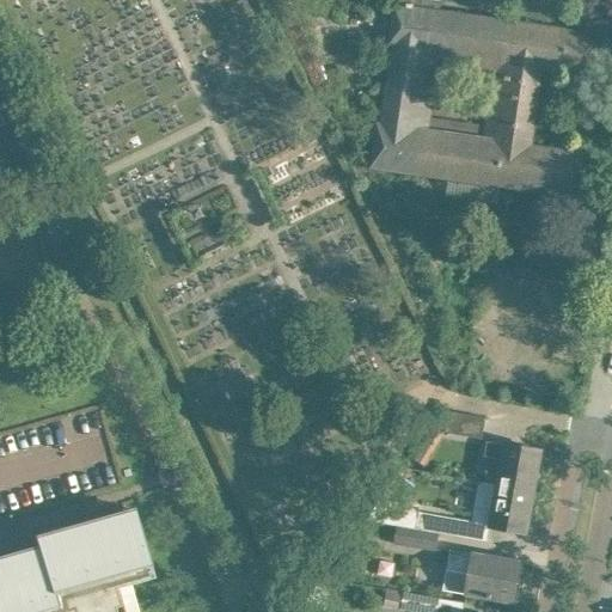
[(271,0),(336,130),(352,124),(291,0),(271,0)]
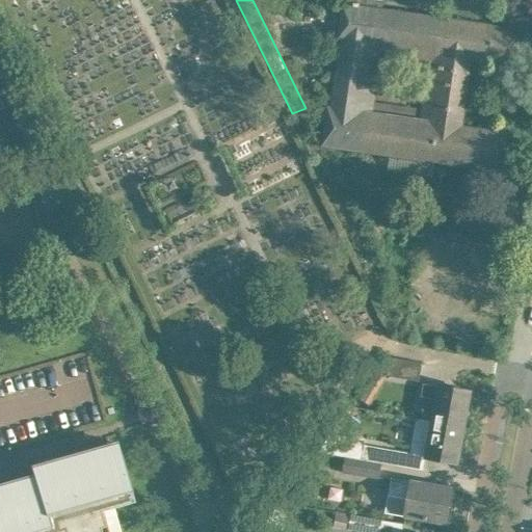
[(523,30),(376,8),(377,0),(347,0),(347,4),(343,3),(338,41),(341,41),(331,107),(327,107),(322,145),(502,173),(507,133),(462,126),(472,59),(516,67),(523,30)]
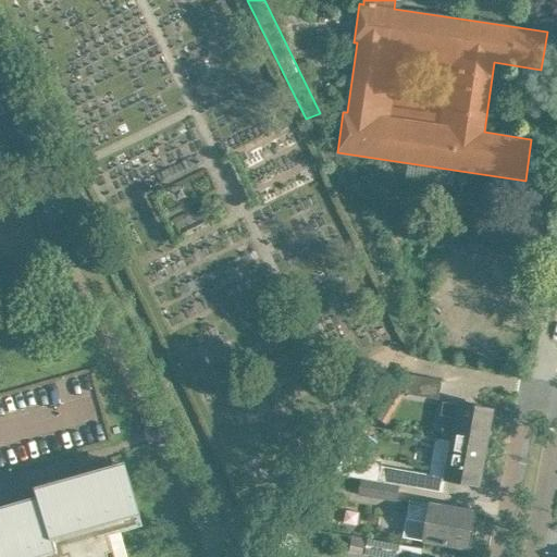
[(181,192),(174,194),(176,200),(183,197),(181,192)]
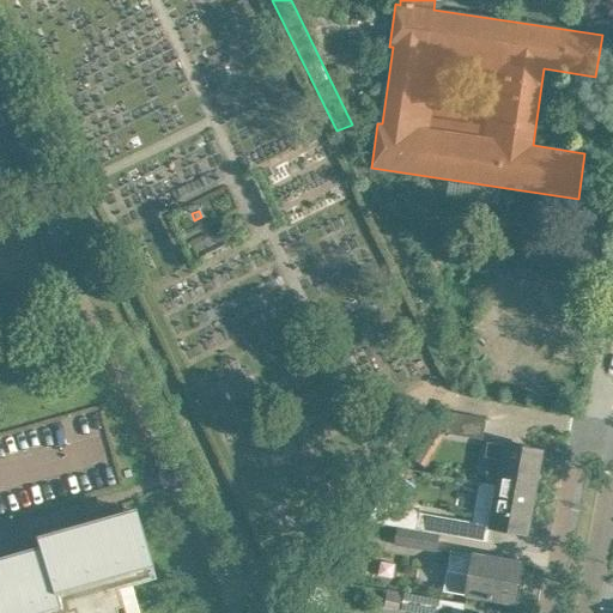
[(224,242),(202,252),(205,256),(226,247),(224,242)]
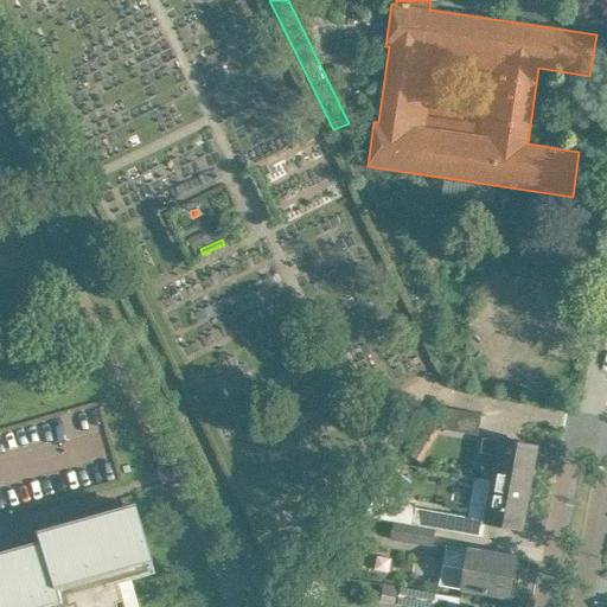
[(308,247),(302,249),(306,257),(312,254),(308,247)]
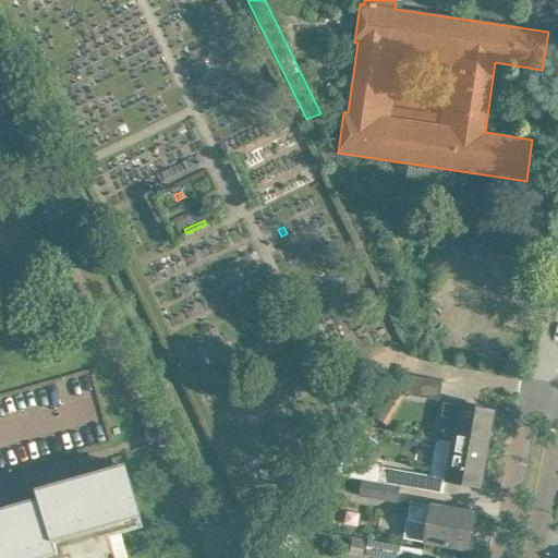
[(459,420),(455,443),(486,449),(494,411),(462,404),(462,405),(446,402),(444,416),(459,420)]
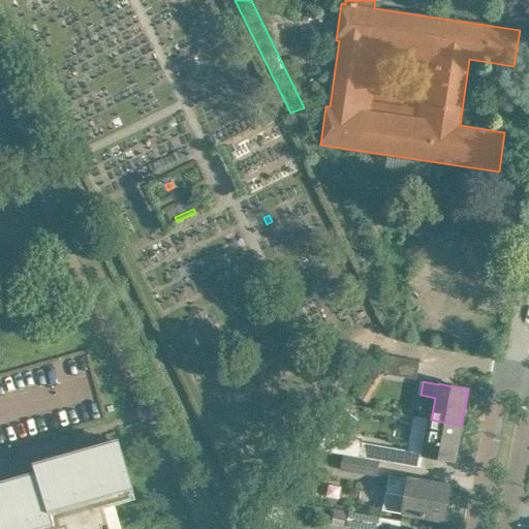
[(414,416),(407,454),(424,456),(435,457),(455,461),(461,426),(431,419),(414,416)]
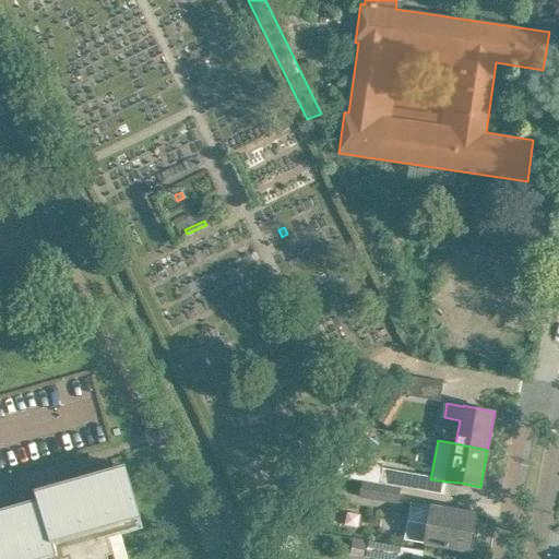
[(367,459),(364,479),(379,482),(401,486),(424,490),(426,475),(382,467),(383,462),(367,459)]
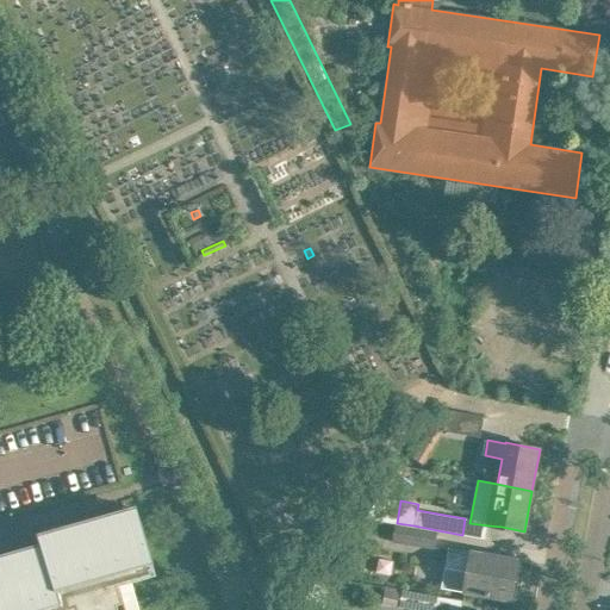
[(112,609),(111,604),(117,603),(112,586),(129,582),(129,580),(150,574),(147,562),(148,562),(135,516),(125,520),(122,509),(33,535),(36,545),(0,554),(0,609),(112,609)]
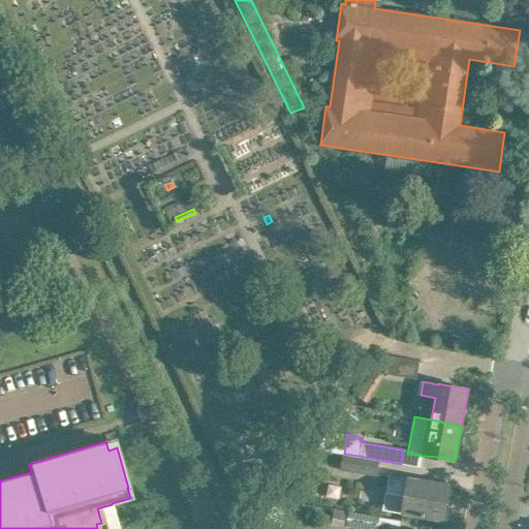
[(379,460),(359,456),(344,454),(341,468),(377,475),(379,460)]
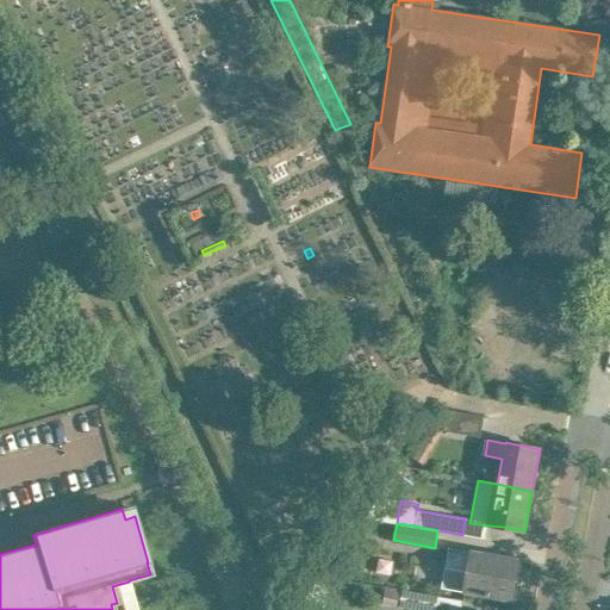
[(465,592),(489,596),(512,601),(520,560),(472,552),(472,554),(447,549),(444,568),(468,572),(465,592)]
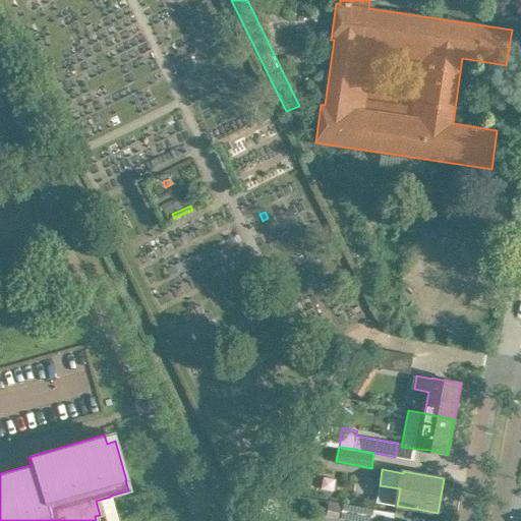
[(344,505),(341,520),(348,520),(394,520),(395,515),(344,505)]
